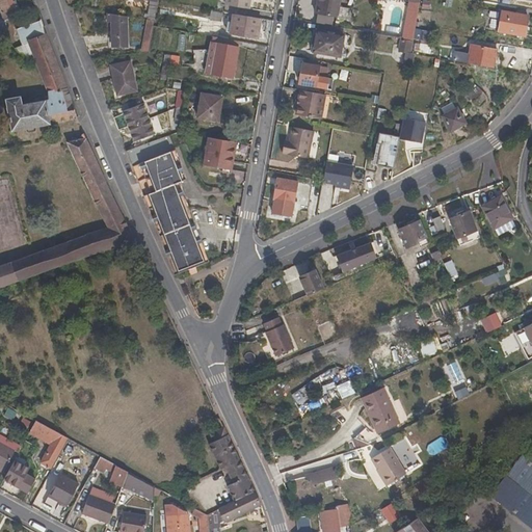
[(36,8),(32,0),(0,0),(0,11),(3,21),(6,20),(36,8)]
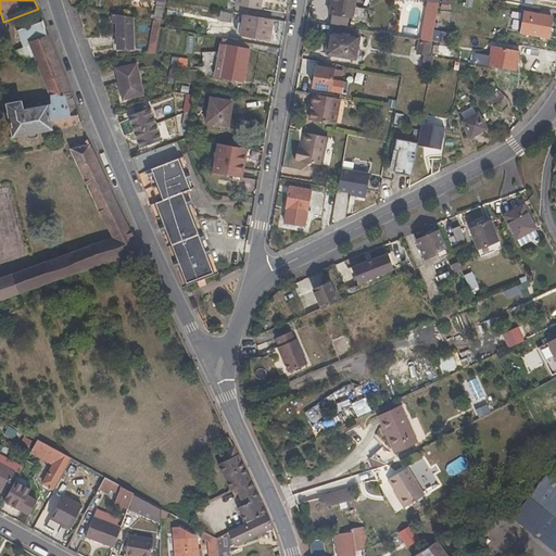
[(146,0),(158,2),(154,22),(161,23),(165,1),(165,0),(146,0)]
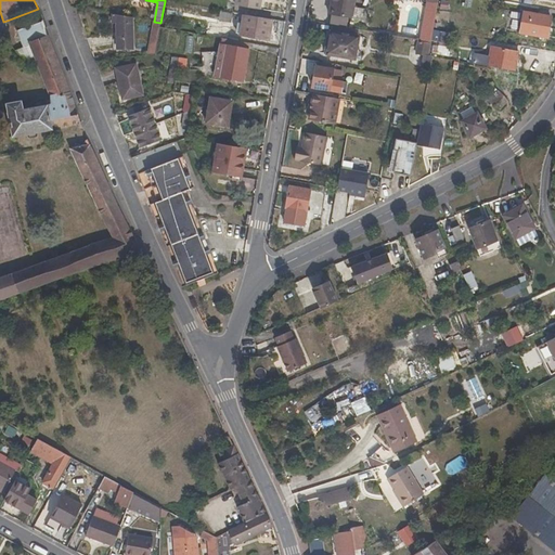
[(235,0),(234,5),(261,10),(262,0),(235,0)]
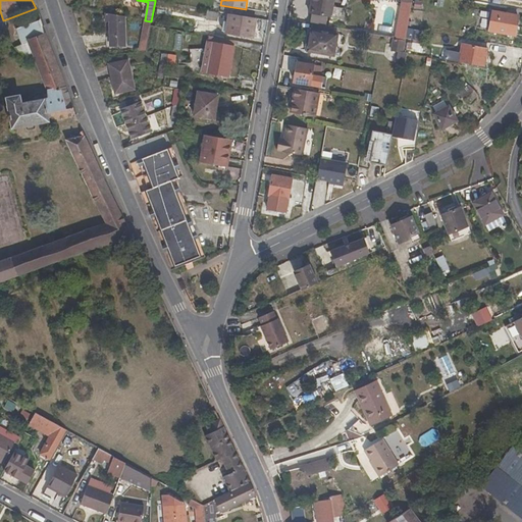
[(311,0),(309,14),(342,20),(344,9),(332,7),(333,0),(311,0)]
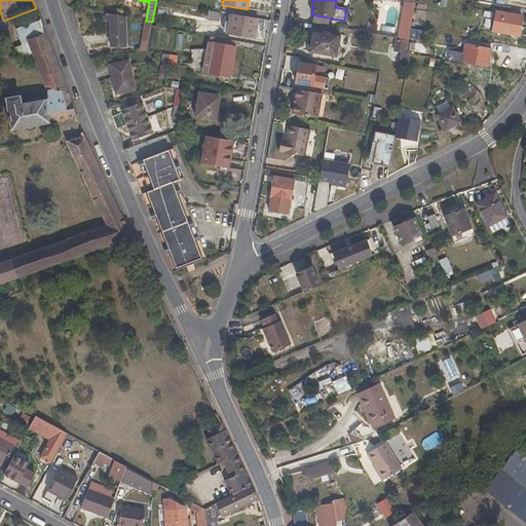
[(434,11),(435,3),(422,0),(421,9),(434,11)]
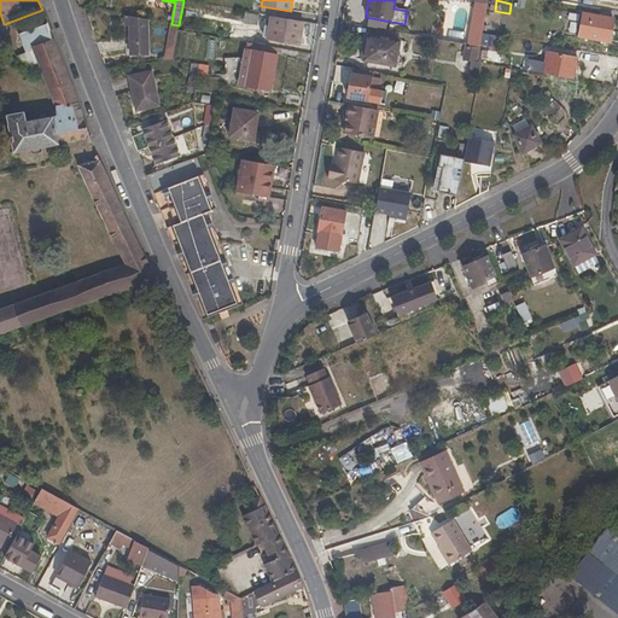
[(488,5),(476,3),(468,46),(481,48),(483,35),(483,34),(488,5)]
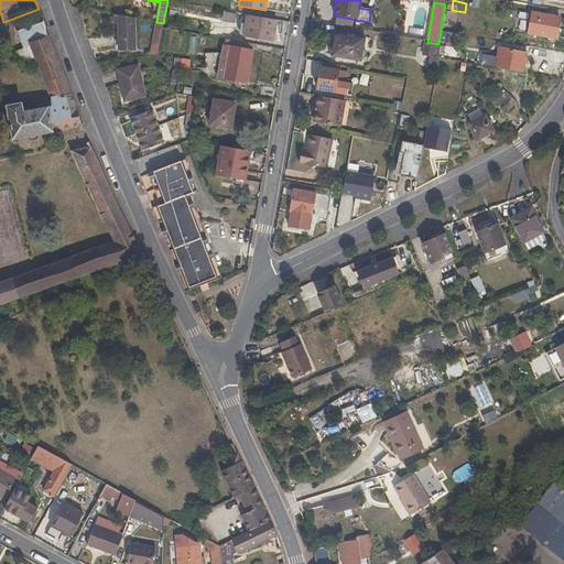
[(237,13),(225,11),(223,21),(235,23),(237,13)]
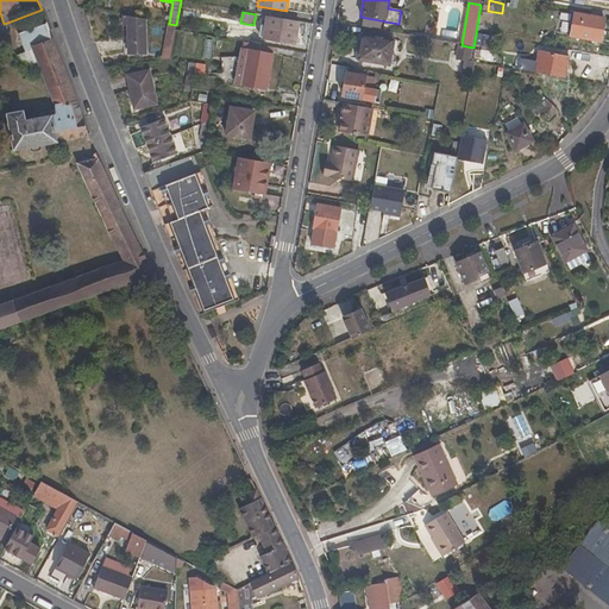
[(601,42),(606,19),(575,13),(571,36),(601,42)]
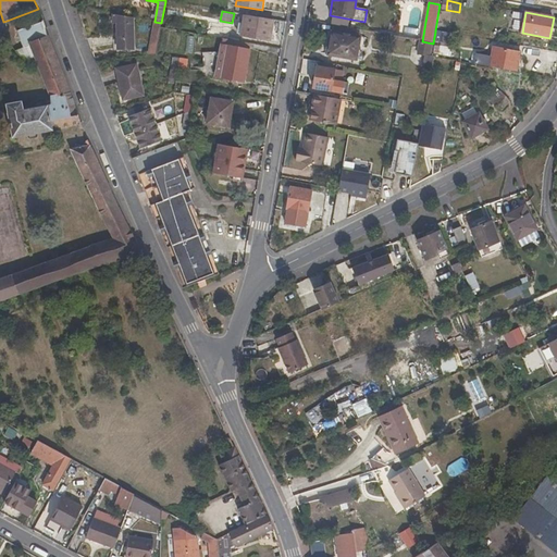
[(112,23),(118,23),(118,35),(87,39),(91,49),(118,45),(118,49),(134,49),(134,17),(112,14),(112,23)]
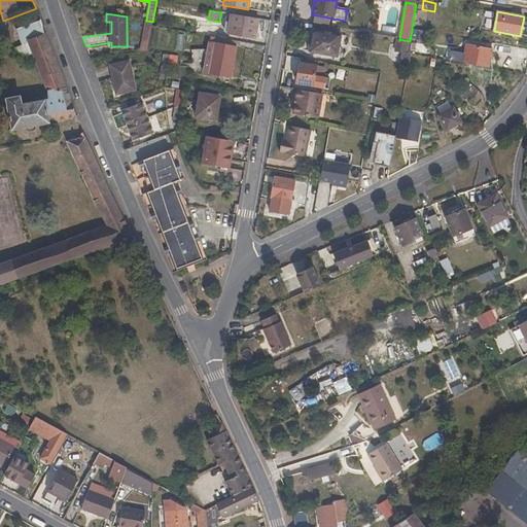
[(227,35),(255,39),(258,19),(231,14),(227,35)]
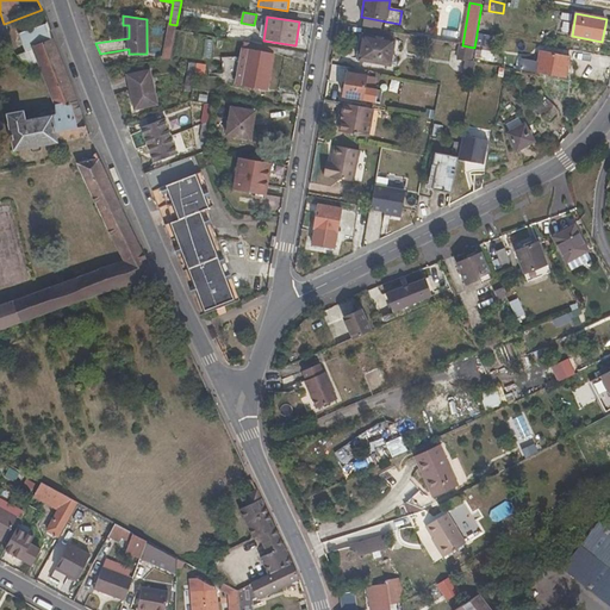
[(38,154),(41,147),(88,137),(47,24),(19,35),(25,53),(18,56),(33,72),(41,70),(57,114),(26,119),(24,111),(7,114),(14,151),(27,149),(32,155),(38,154)]
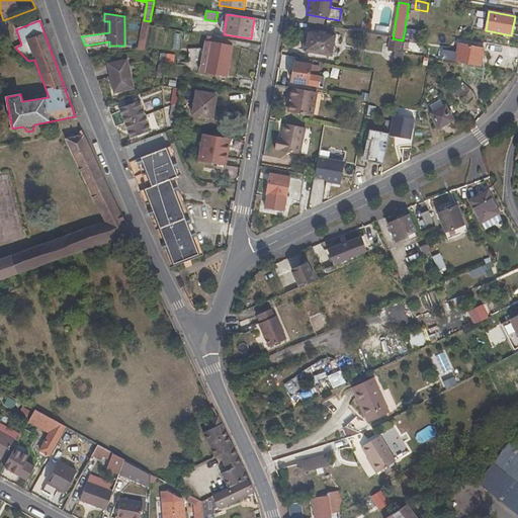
[(144,20),(139,50),(146,51),(150,26),(150,21),(144,20)]
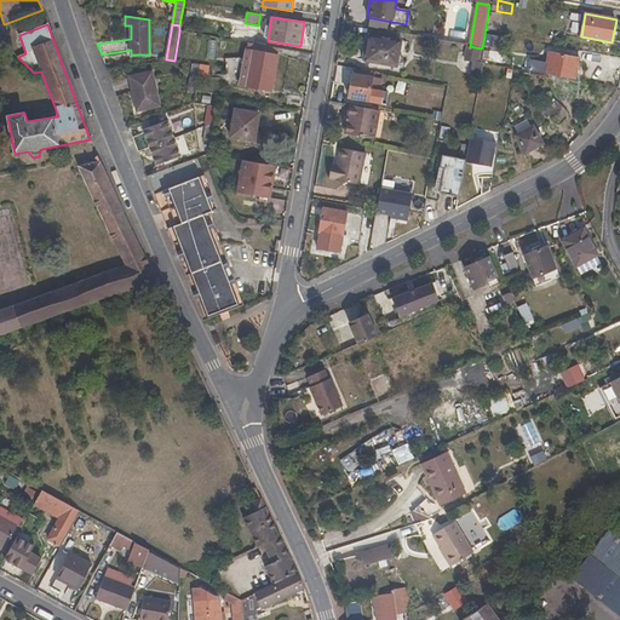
[(396,65),(400,42),(368,36),(363,61),(396,65)]
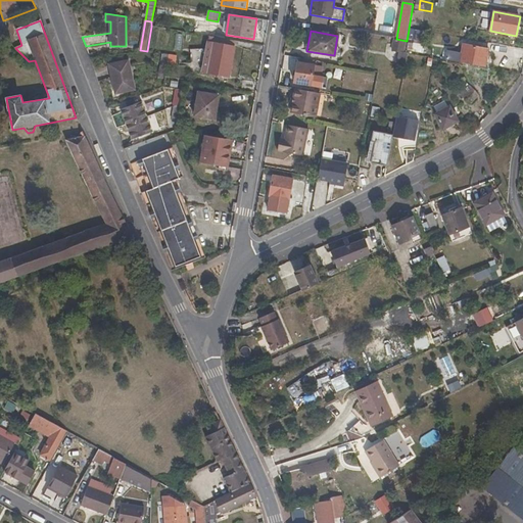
[(393,38),(391,51),(398,52),(396,62),(406,64),(408,53),(405,53),(407,41),(396,39),(393,38)]
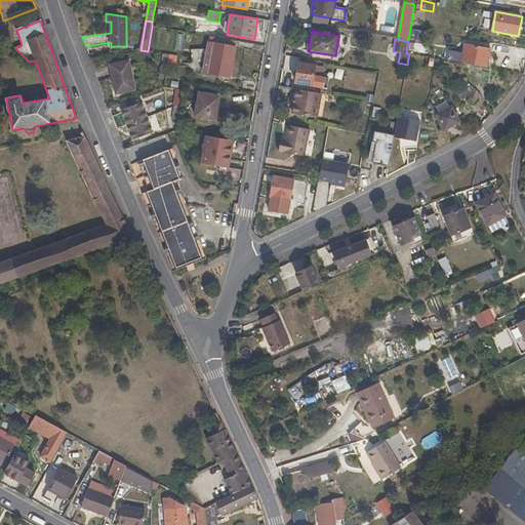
[(230,77),(235,47),(208,42),(202,73),(230,77)]
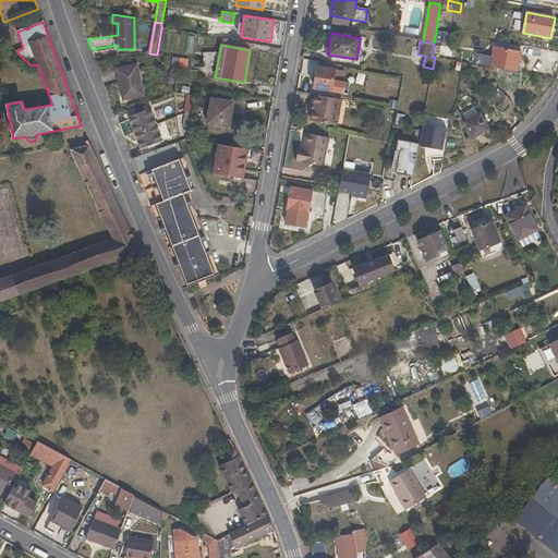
[(452,57),(453,49),(436,46),(435,53),(452,57)]
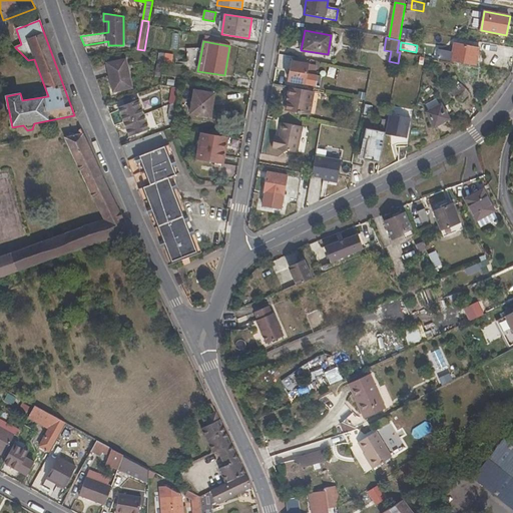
[(479,47),(454,42),(450,61),(476,66),(479,47)]
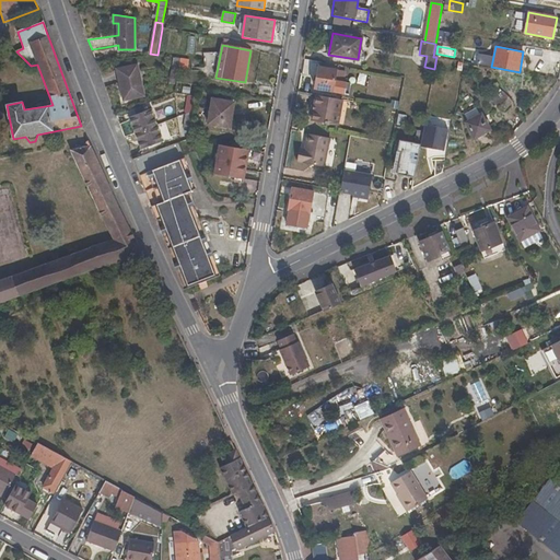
[(173,58),(168,84),(176,85),(177,82),(179,68),(181,59),(173,58)]
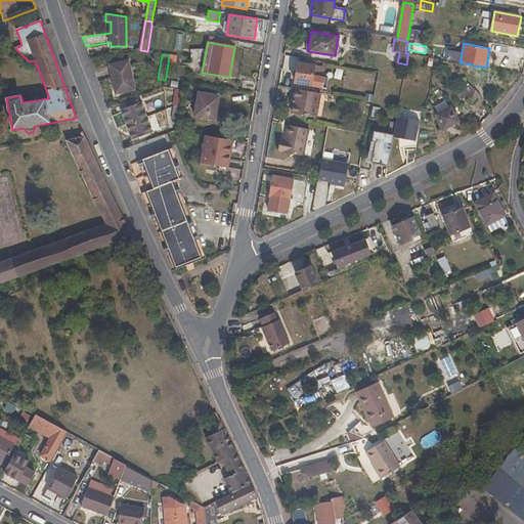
[(514,70),(522,71),(523,59),(516,58),(514,70)]
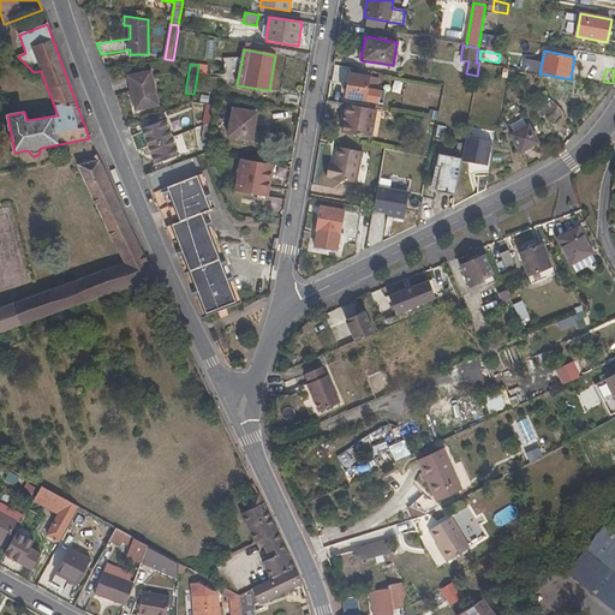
[(129,76),(136,109),(159,105),(151,71),(129,76)]
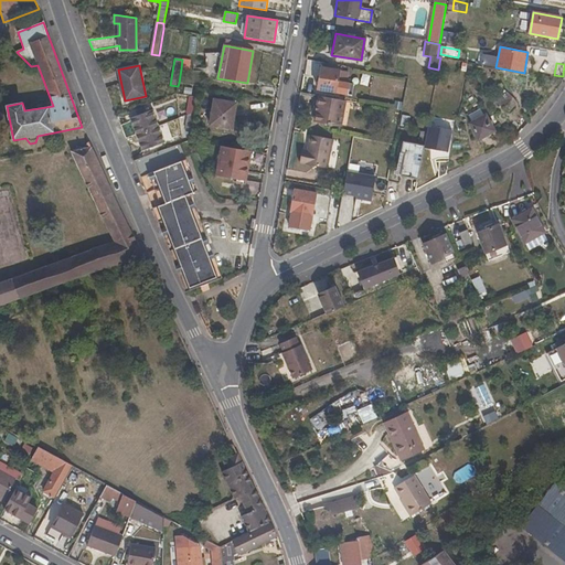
[(339,70),(321,67),(318,88),(336,92),(339,70)]
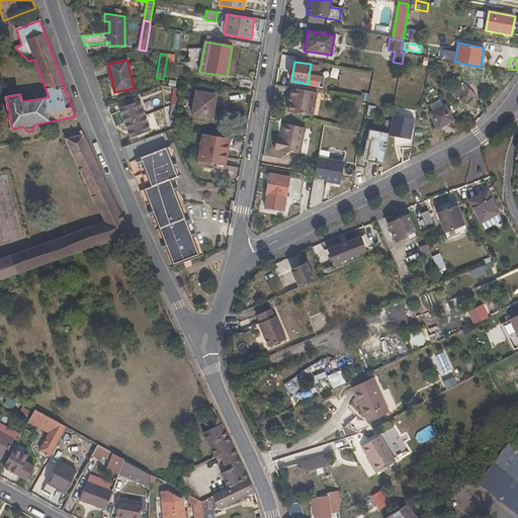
[(331,69),(329,78),(336,79),(338,70),(331,69)]
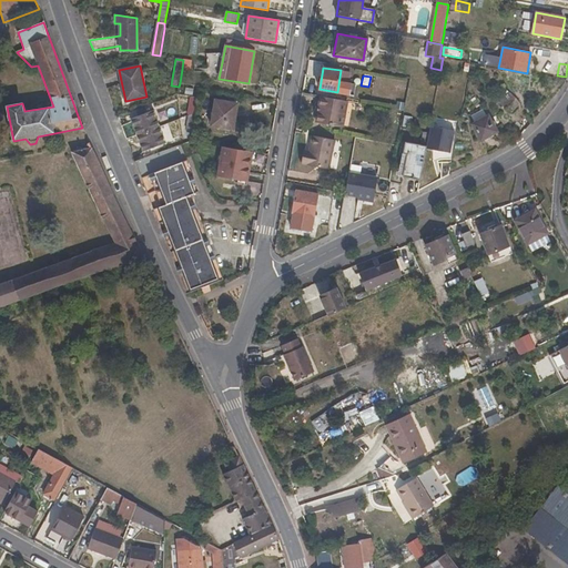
[(509,92),(499,102),(510,113),(520,103),(509,92)]
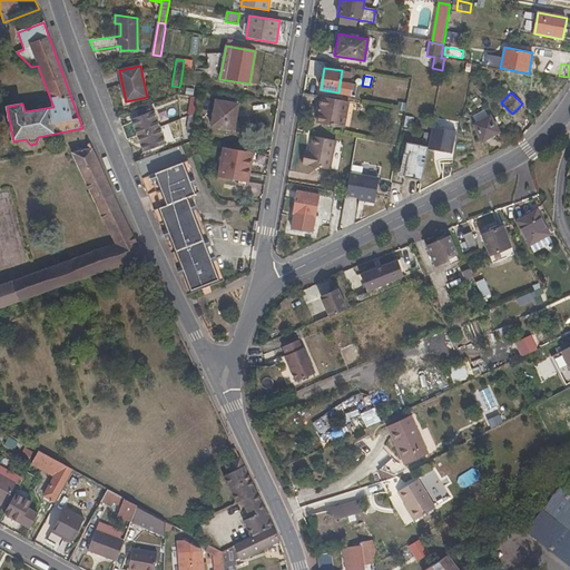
[(350,101),(321,97),(320,108),(337,111),(335,124),(316,120),(316,123),(345,128),(350,101)]
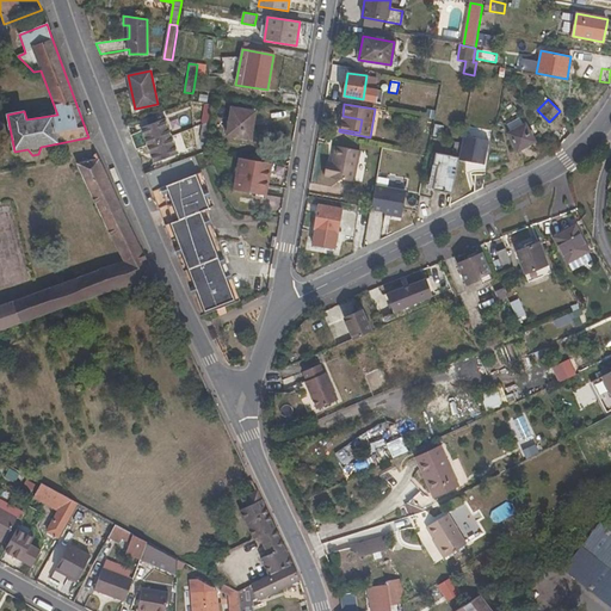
[(214,106),(207,105),(203,125),(210,123),(214,106)]
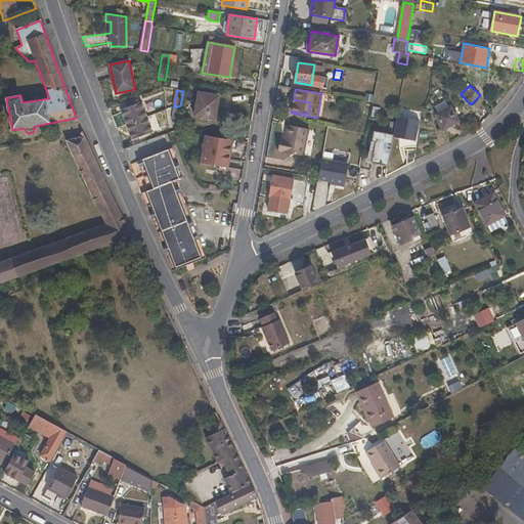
[(215,120),(220,95),(199,92),(194,117),(215,120)]
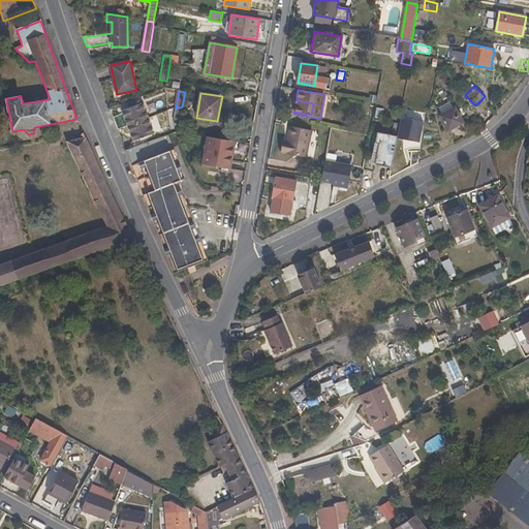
[(313,103),(297,100),(293,112),(311,115),(313,103)]
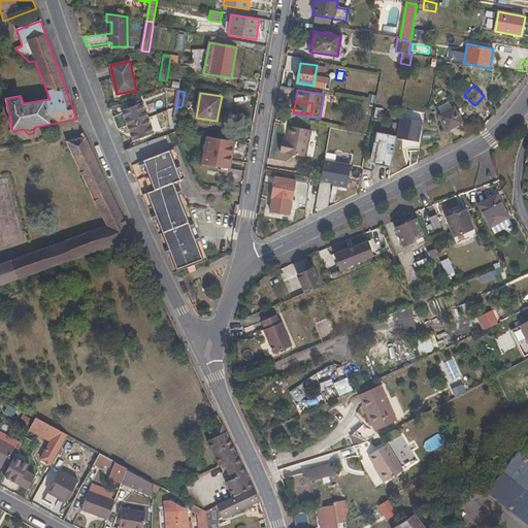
[(454,106),(451,101),(435,109),(438,114),(454,106)]
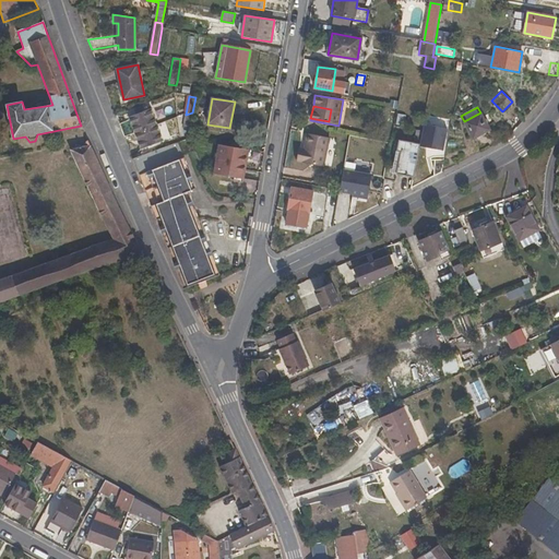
[(152,110),(130,118),(131,120),(119,125),(125,138),(135,133),(157,126),(152,110)]
